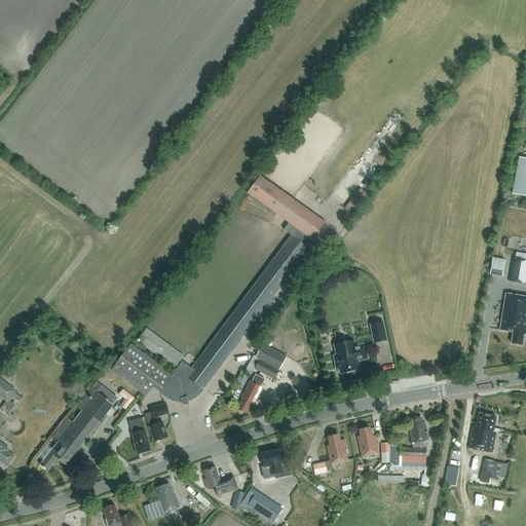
[(511,192),(525,194),(525,156),(518,155),(511,192)]
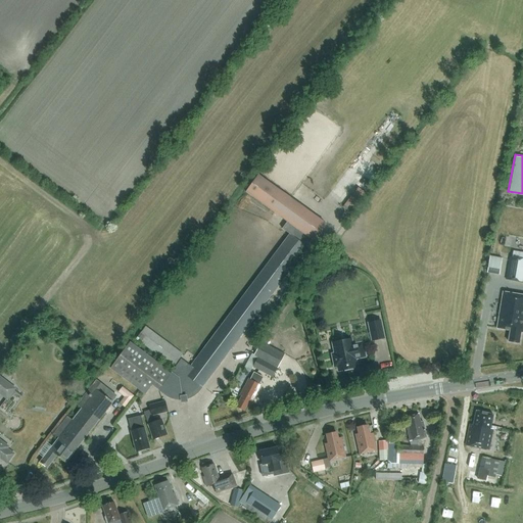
[(248,191),(246,194),(287,223),(312,241),(314,238),(324,225),(325,224),(259,176),(258,178),(248,191)]
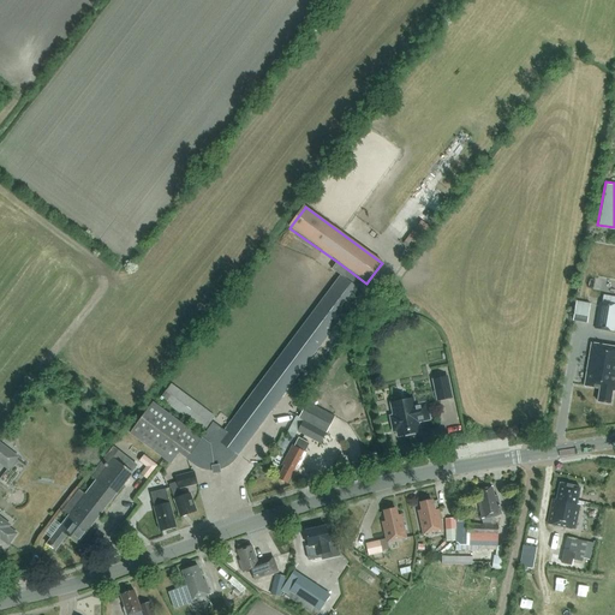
[(232,461),(236,458),(238,455),(362,291),(341,275),(225,431),(213,422),(201,439),(153,402),(130,433),(171,464),(179,453),(187,459),(195,464),(198,466),(203,469),(208,470),(213,470),(214,472),(220,472),(219,469),(224,467),(228,465),(232,461)]
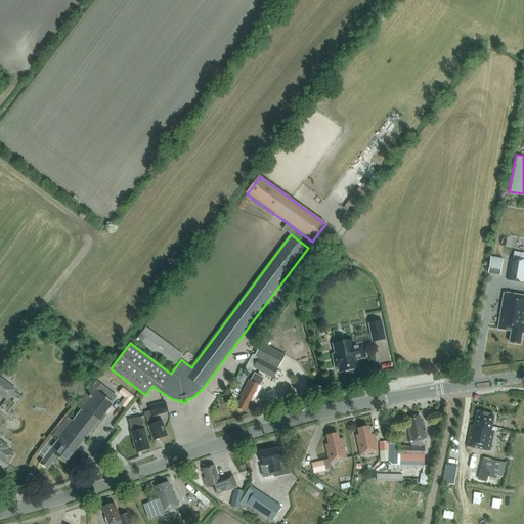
[(500,275),(503,263),(504,259),(490,257),(488,273),(500,275)]
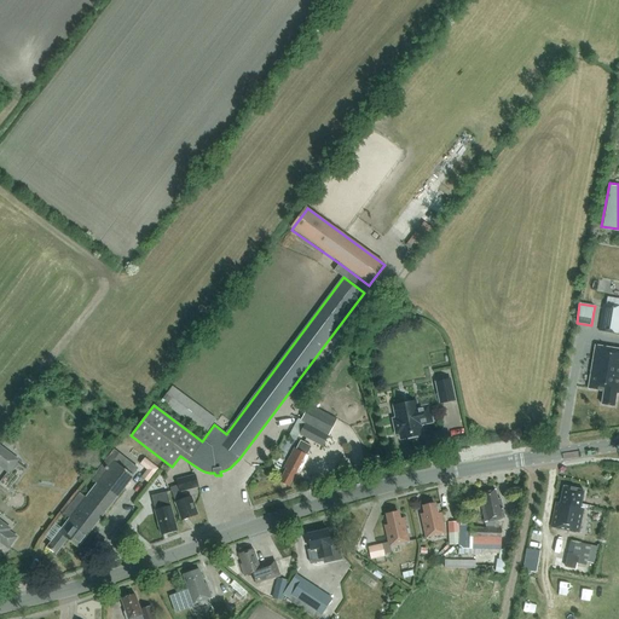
[(617,334),(618,323),(618,306),(603,304),(599,331),(617,334)]
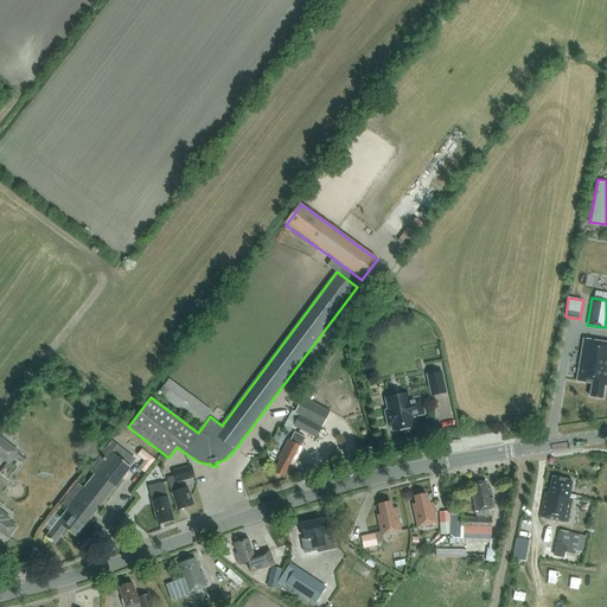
[(592,383),(589,396),(602,398),(605,385),(606,387),(606,385),(606,342),(583,339),(576,381),(592,383)]
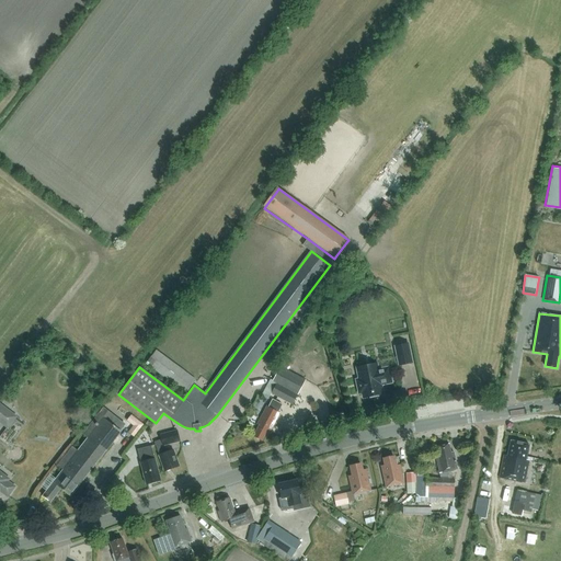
[(396,346),(399,365),(412,363),(408,344),(396,346)]
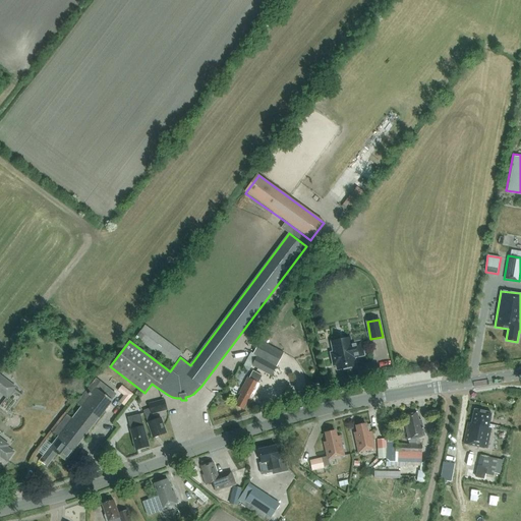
[(145,326),(136,337),(173,364),(181,353),(145,326)]
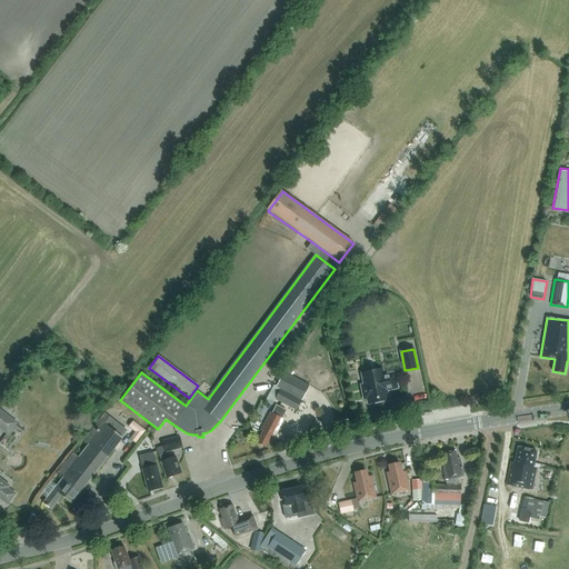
[(386,390),(398,388),(395,373),(382,376),(381,369),(361,373),(363,380),(359,380),(365,399),(368,399),(369,403),(388,400),(386,390)]
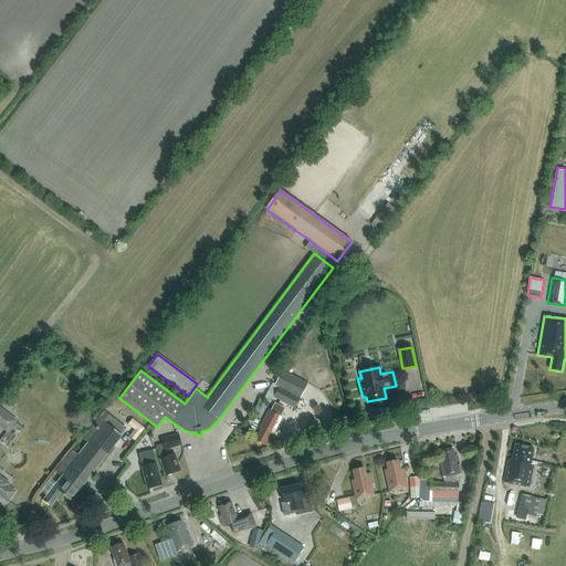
[(274,385),(279,387),(301,399),(308,384),(282,370),(274,385)]
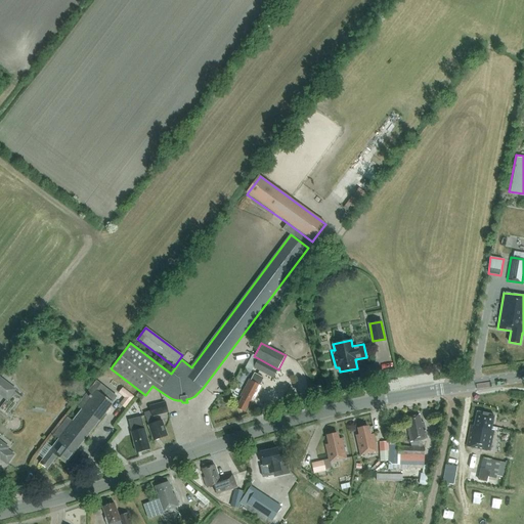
[(273,378),(278,369),(258,358),(254,367),(273,378)]
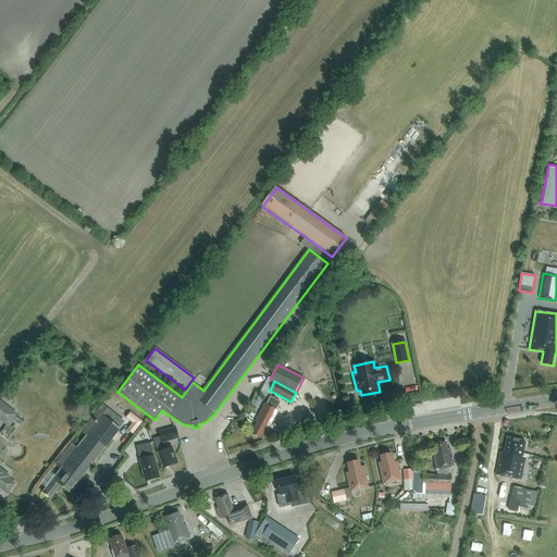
[(281,401),(271,396),(267,405),(265,404),(256,421),(257,422),(251,433),(260,437),(263,432),(267,433),(279,410),(276,409),(281,401)]
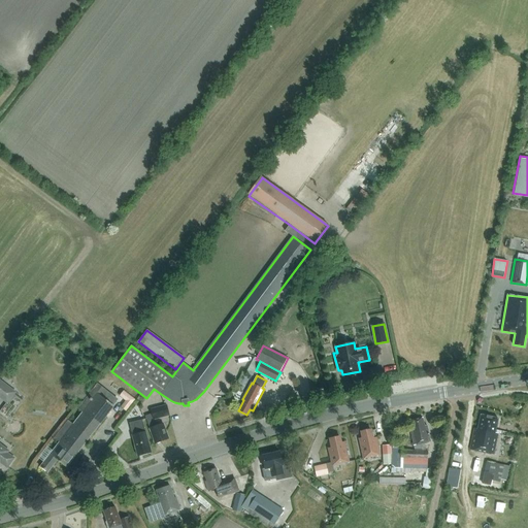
[(0,396),(7,401),(14,393),(0,382),(0,396)]
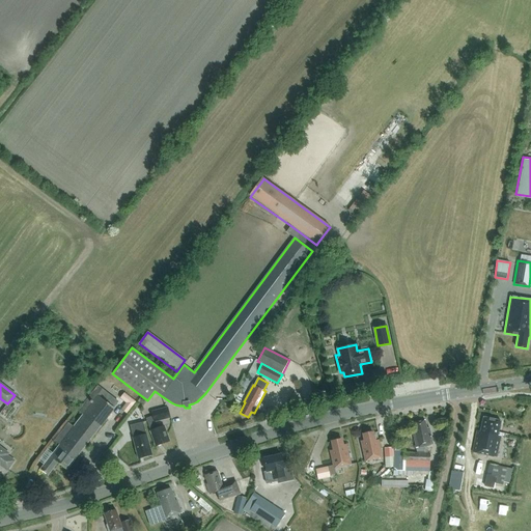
[(99,387),(79,411),(83,414),(74,427),(67,422),(54,441),(60,445),(40,470),(48,475),(58,463),(67,470),(114,409),(113,408),(118,401),(99,387)]
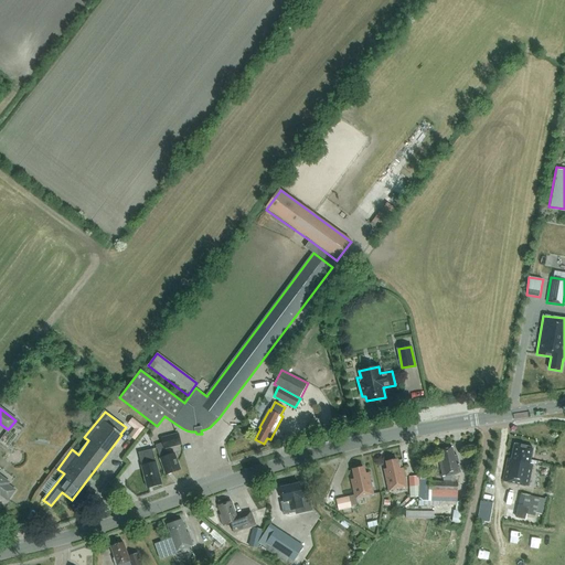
[(145,427),(132,418),(128,424),(135,429),(129,436),(135,440),(145,427)]
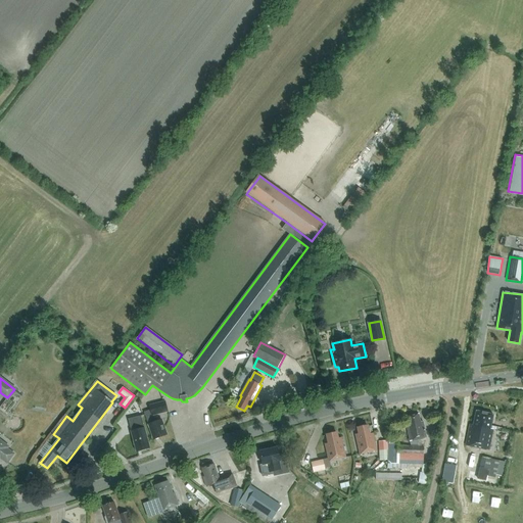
[(153,416),(168,412),(165,401),(149,406),(150,411),(144,413),(148,424),(151,432),(151,431),(154,439),(167,435),(163,427),(163,425),(162,422),(161,421),(161,420),(155,422),(153,416)]
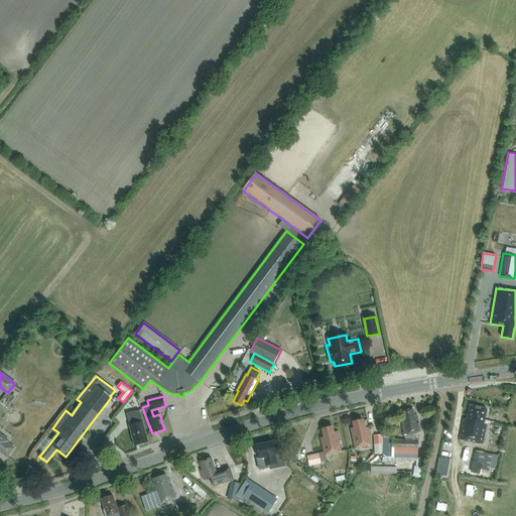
[(134,399),(129,403),(133,408),(138,405),(134,399)]
